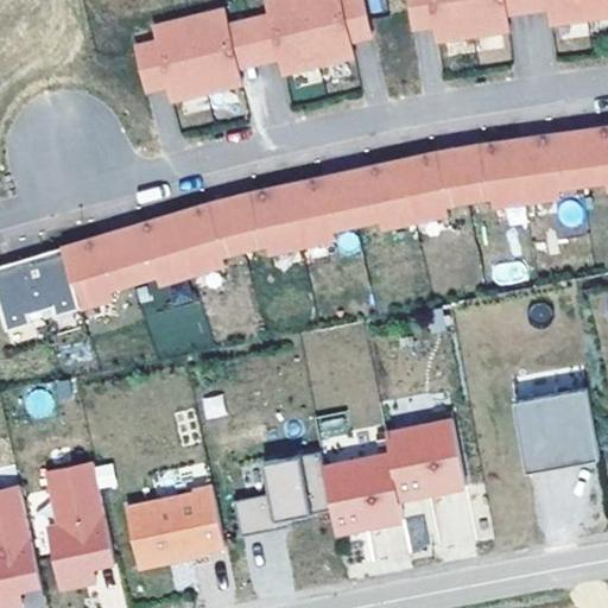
[(169,84),(172,99),(203,92),(242,82),(233,38),(253,33),(274,29),(280,56),(284,71),(322,63),(355,55),(352,39),(344,11),(366,6),(363,0),(266,0),(270,14),(251,19),(229,24),(226,10),(154,26),(158,40),(137,46),(140,61),(162,55),(169,84)]
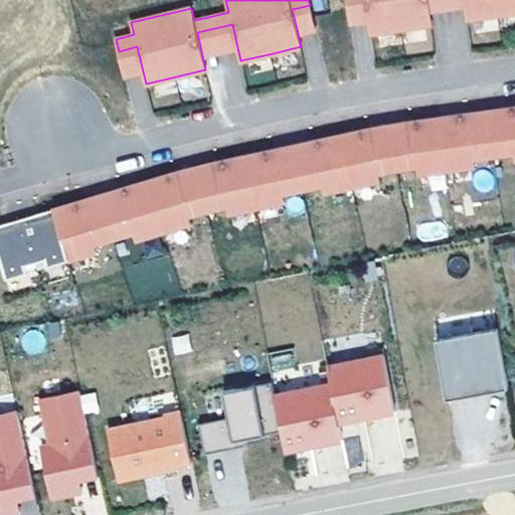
[(365,0),(346,0),(350,23),(369,20),(365,0)]
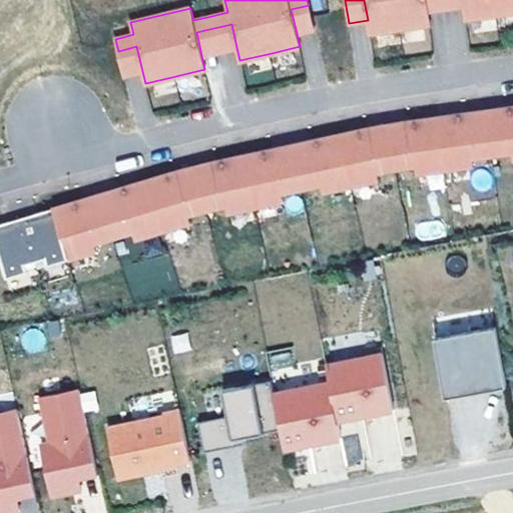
[(512,0),(364,0),(368,20),(370,33),(400,28),(430,24),(429,11),(427,0),(462,0),(464,6),(466,19),(496,15),(512,11),(512,0)]
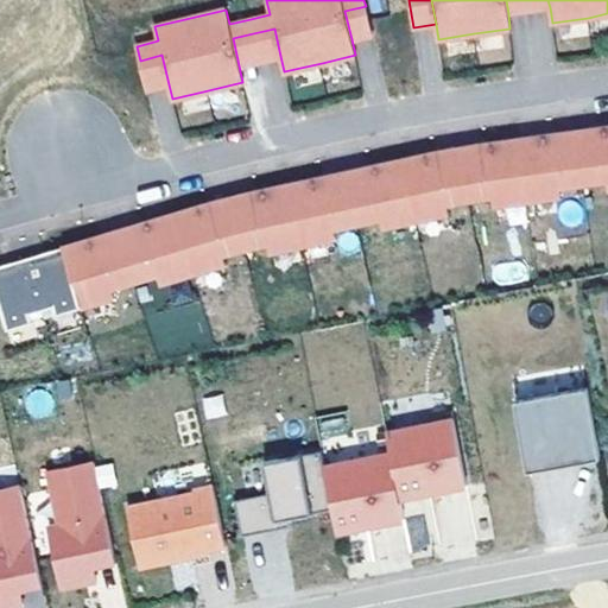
[(506,0),(508,13),(529,11),(550,7),(548,0),(506,0)]
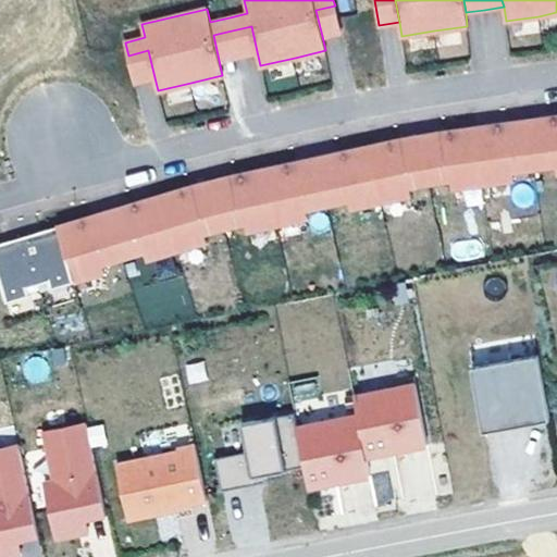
[(335,5),(316,10),(322,36),(342,32),(335,5)]
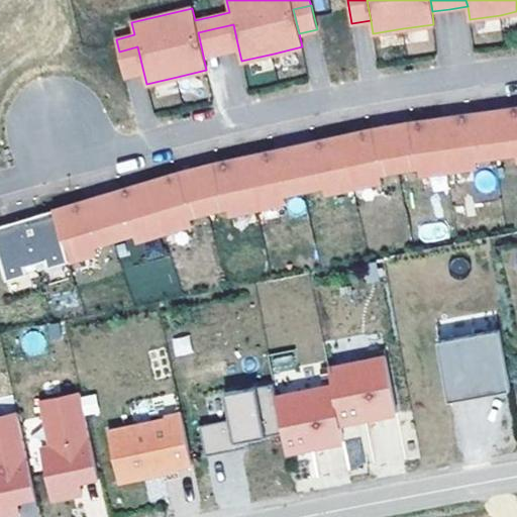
[(198,32),(204,57),(222,53),(238,47),(233,24),(215,28),(198,32)]
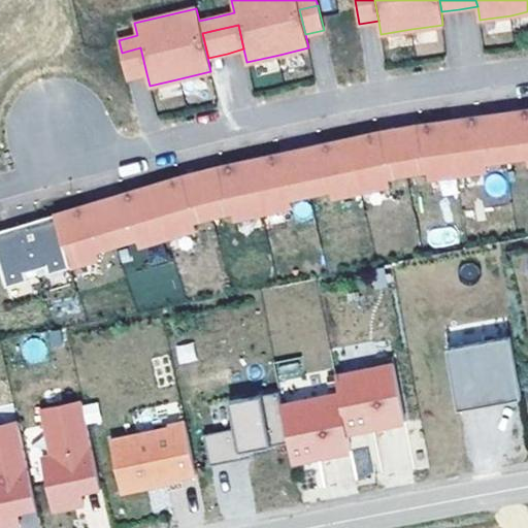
[(122,53),(128,77),(146,73),(140,47),(122,53)]
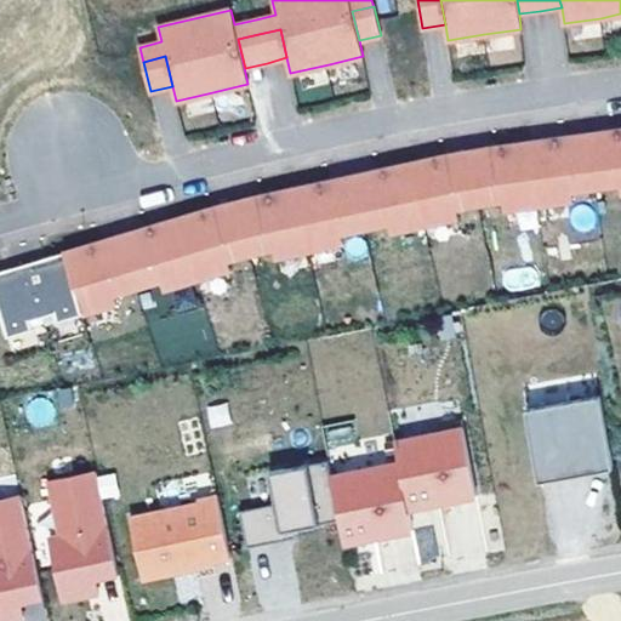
[(620,127),(609,130),(614,163),(608,163),(611,184),(620,183),(620,186),(620,127)]
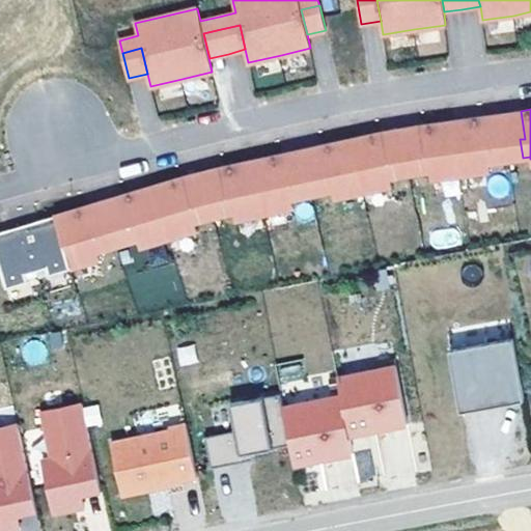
[(521,111),(485,115),(490,143),(494,143),(496,162),(523,158),(520,139),(525,139),(521,111)]
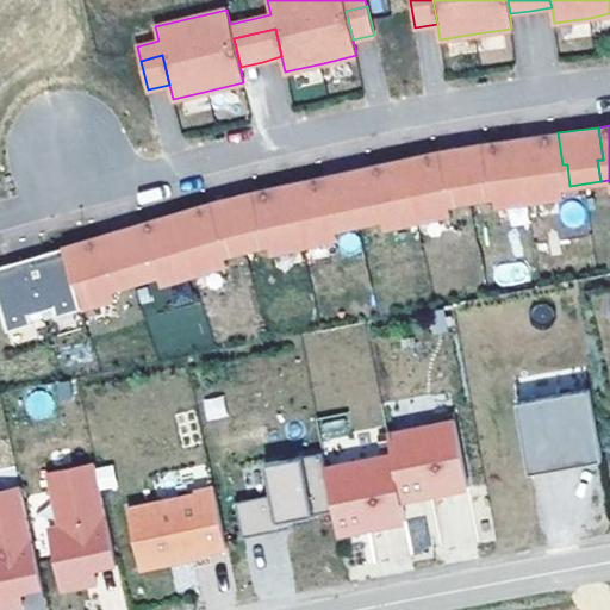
[(483,176),(486,198),(495,197),(496,205),(529,201),(562,197),(561,187),(570,186),(567,165),(562,165),(558,132),(524,137),(481,143),(487,175),(483,176)]
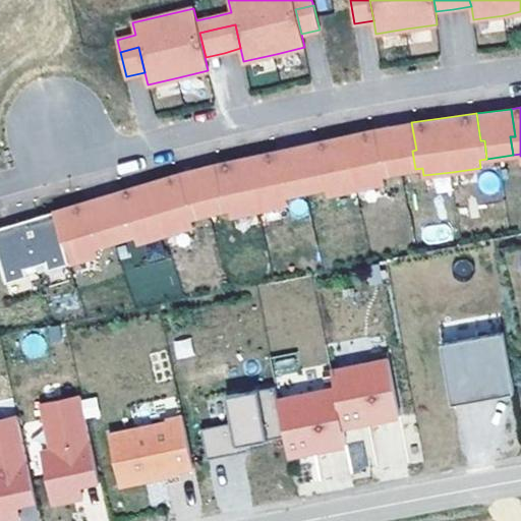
[(411,122),(378,128),(382,156),(387,155),(390,173),(415,169),(412,151),(416,150),(411,122)]
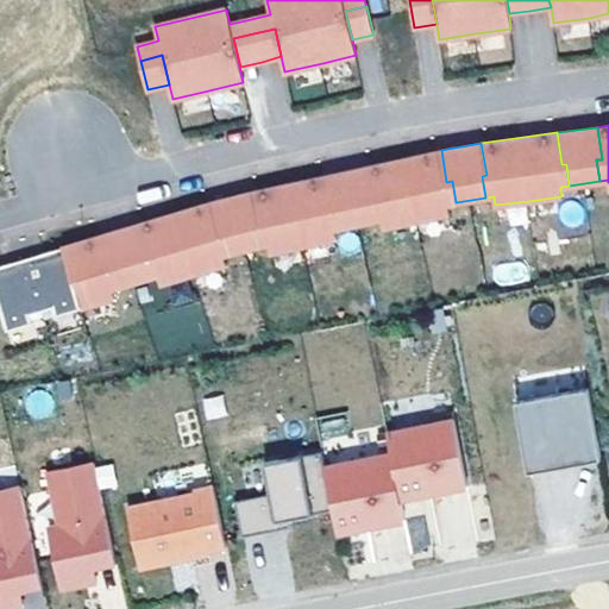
[(391,161),(366,167),(374,199),(369,199),(372,220),(382,219),(384,227),(449,213),(447,203),(456,202),(452,181),(446,182),(441,150),(391,161)]
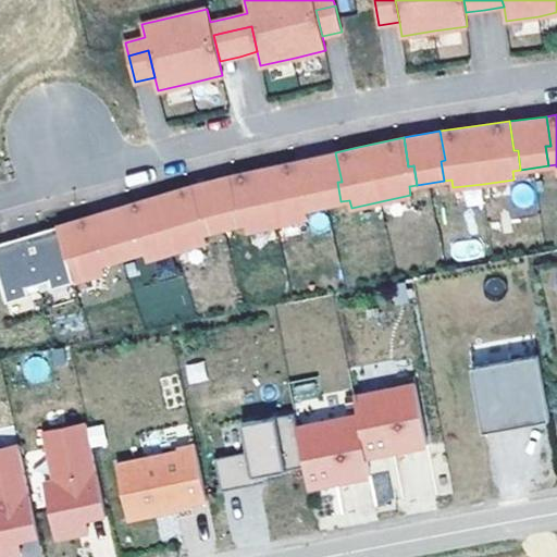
[(335,152),(299,160),(305,189),(310,188),(313,207),(341,201),(337,182),(342,182),(335,152)]
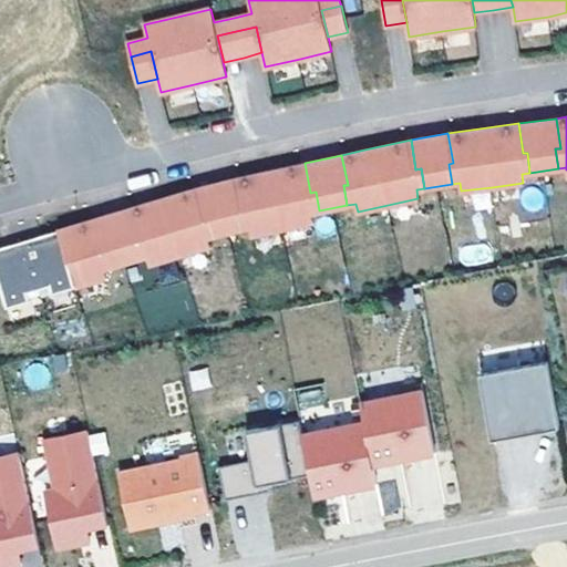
[(276,169),(235,178),(243,207),(238,208),(243,228),(249,226),(253,235),(312,222),(311,213),(319,210),(316,192),(310,193),(305,163),(276,169)]
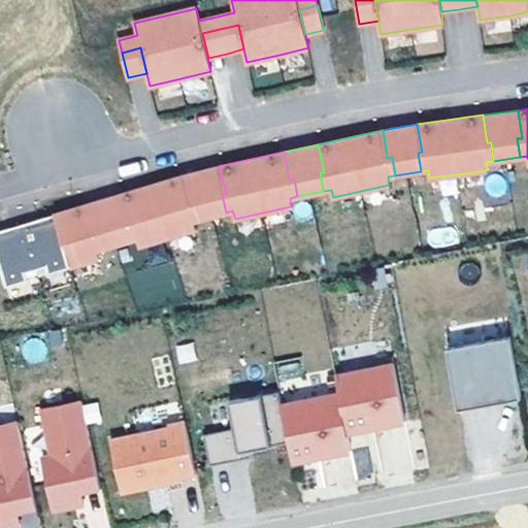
[(219,166),(185,174),(192,202),(196,201),(200,219),(226,212),(222,194),(226,193),(219,166)]
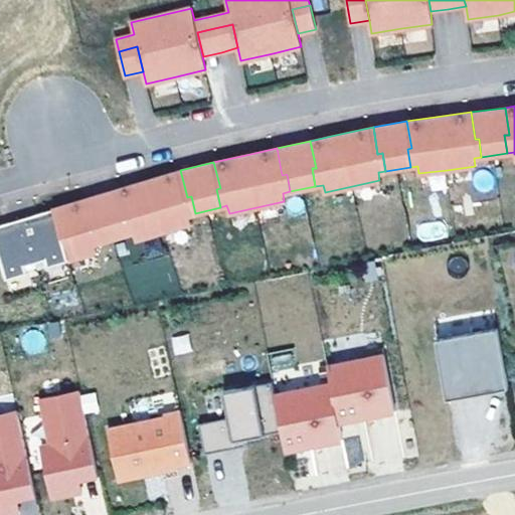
[(122,216),(127,234),(134,231),(137,239),(190,223),(189,215),(195,213),(191,196),(187,197),(180,170),(135,184),(118,189),(126,215),(122,216)]
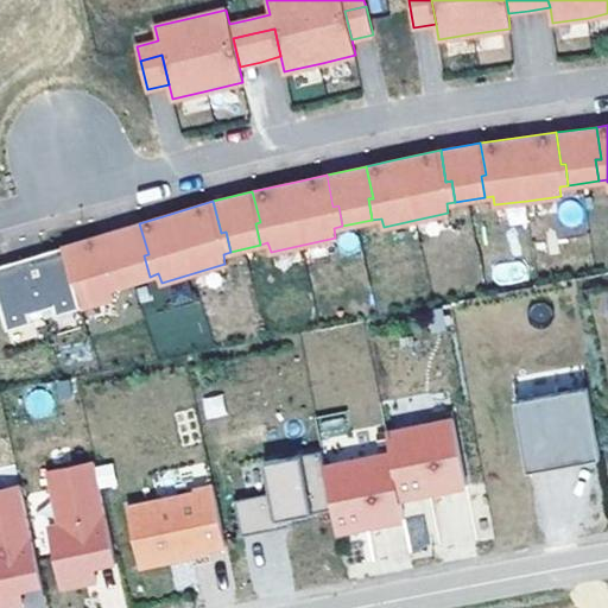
[(139,223),(100,235),(109,266),(114,264),(120,285),(150,277),(144,255),(149,254),(139,223)]
